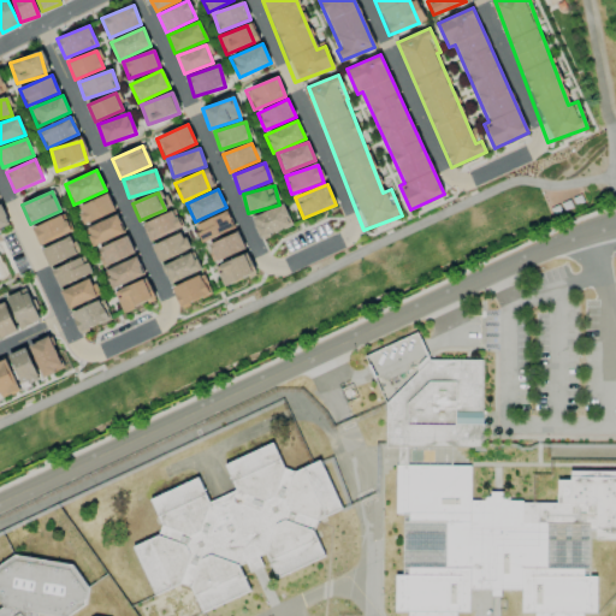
[(78,205),(83,223),(114,213),(108,195),(78,205)]
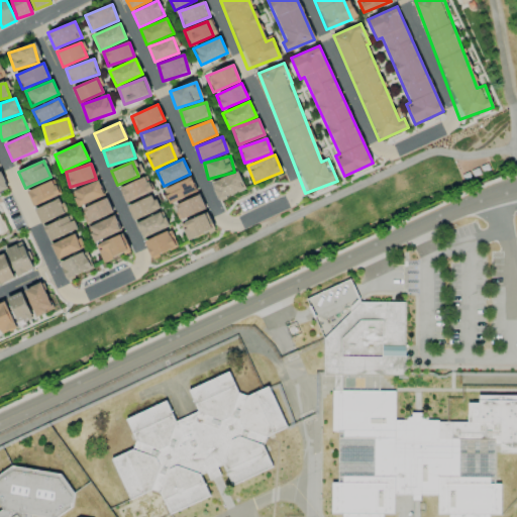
[(211,182),(218,200),(245,189),(238,171),(211,182)]
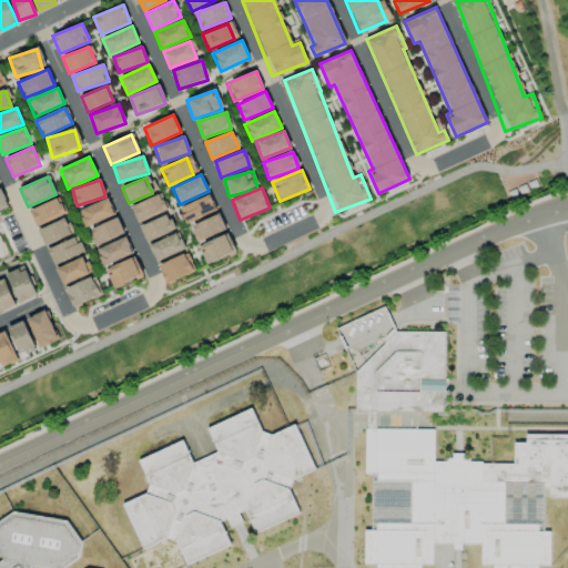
[(0,212),(9,209),(1,189),(0,189),(0,212)]
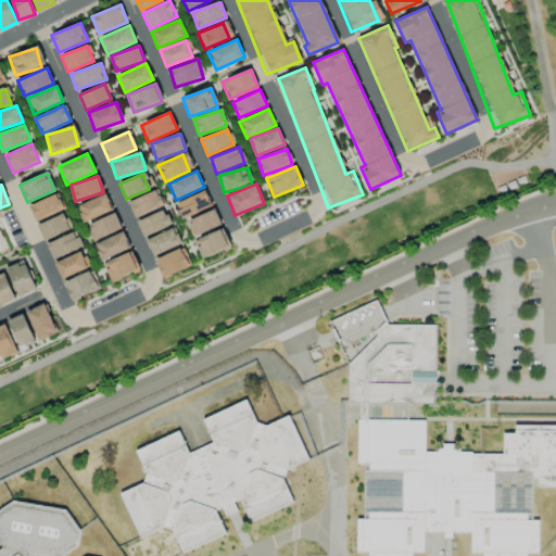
[(175,204),(182,219),(212,206),(204,190),(175,204)]
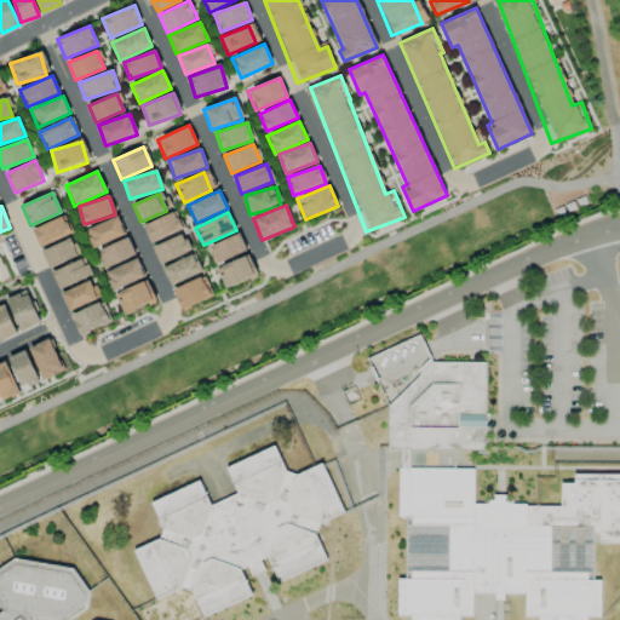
[(182,231),(176,213),(144,223),(150,241),(182,231)]
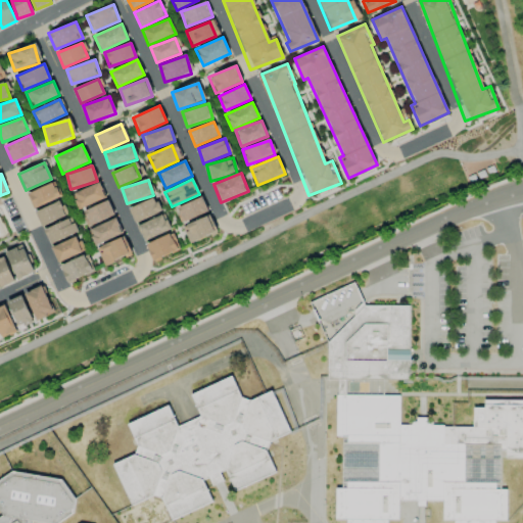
[(28,193),(34,208),(60,197),(53,182),(28,193)]
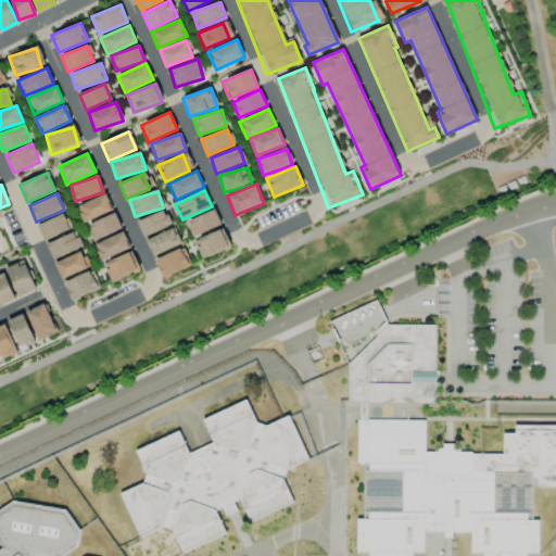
[(76,206),(84,223),(112,210),(105,194),(76,206)]
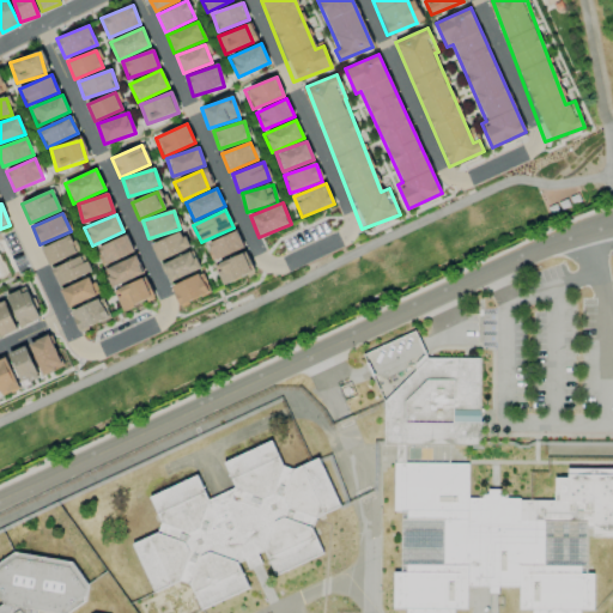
[(190,249),(184,231),(151,242),(157,260),(190,249)]
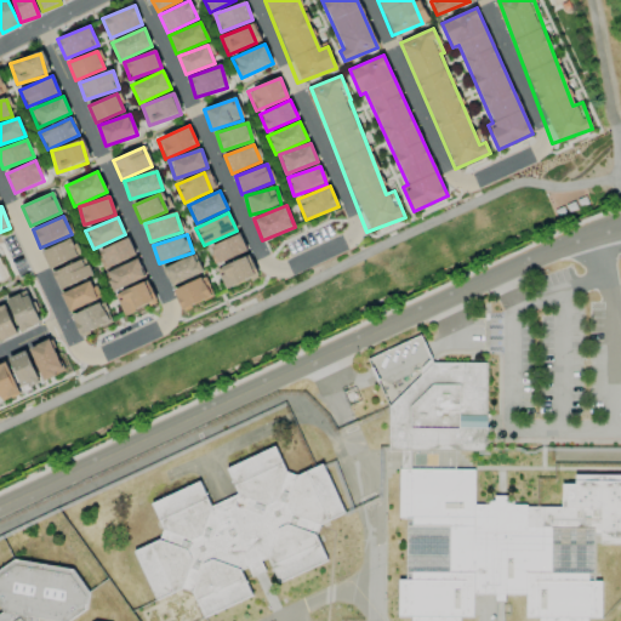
[(209,245),(215,263),(246,252),(240,234),(209,245)]
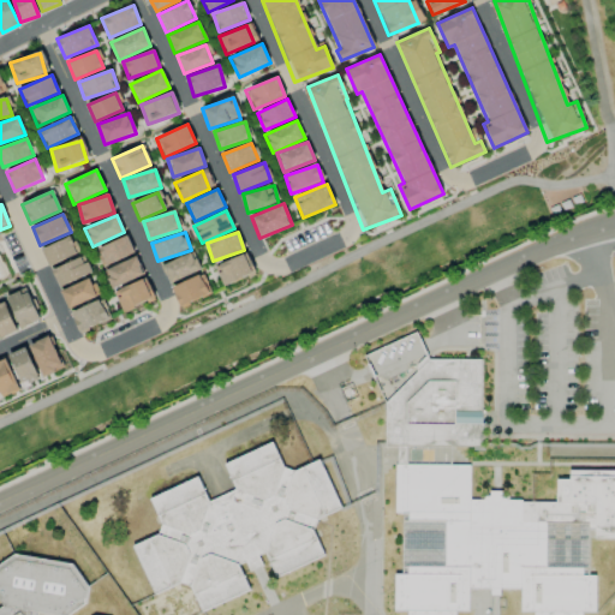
[(103,267),(135,254),(127,236),(96,249),(103,267)]
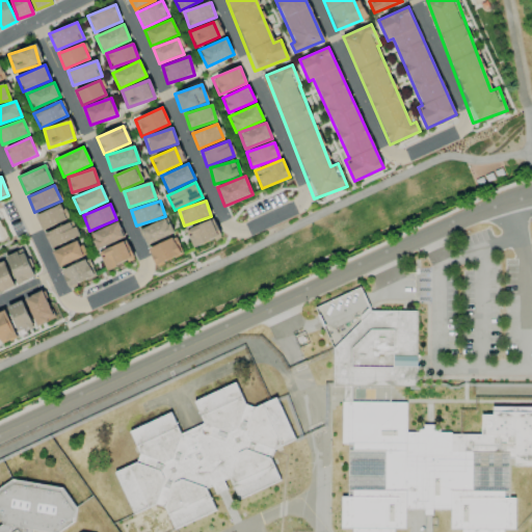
[(35,215),(42,230),(67,219),(60,205),(35,215)]
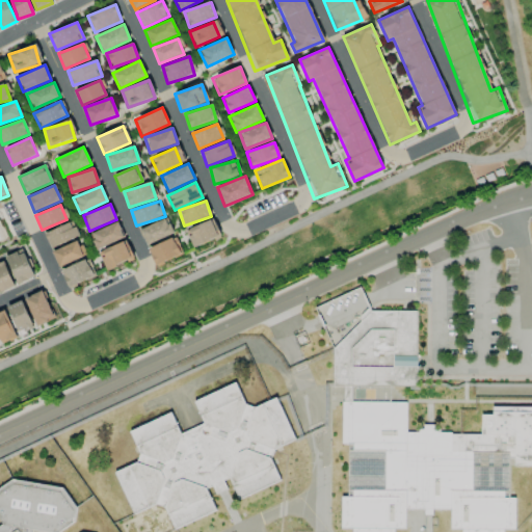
[(140,229),(145,244),(173,235),(167,219),(140,229)]
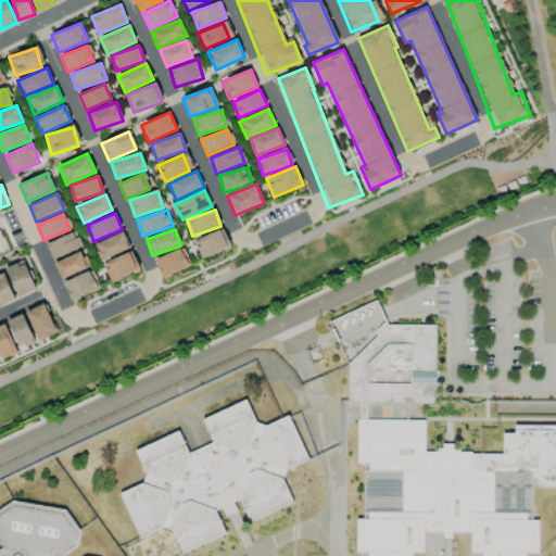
[(194,239),(201,258),(228,249),(222,230),(194,239)]
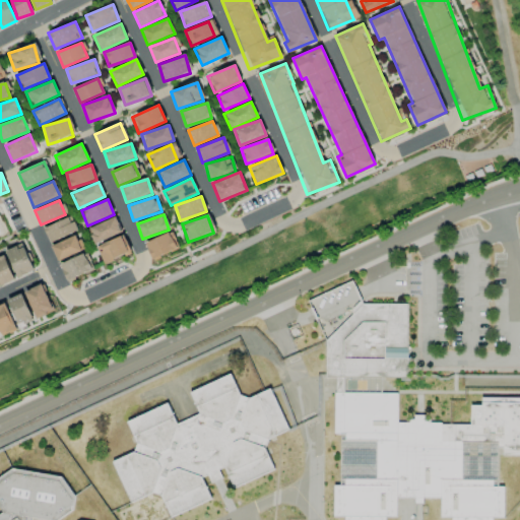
[(44,228),(50,243),(76,231),(70,216),(44,228)]
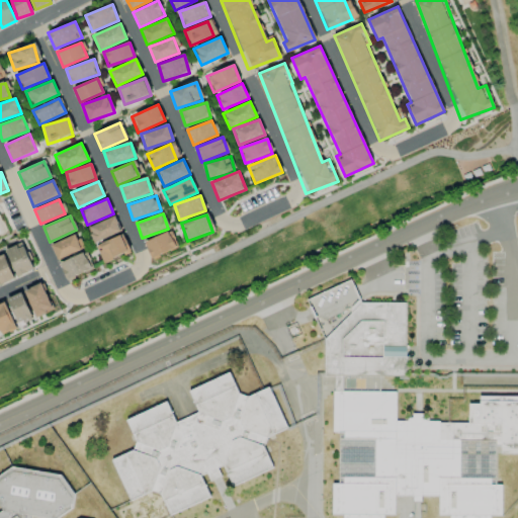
[(88,228),(94,242),(120,232),(115,217),(88,228)]
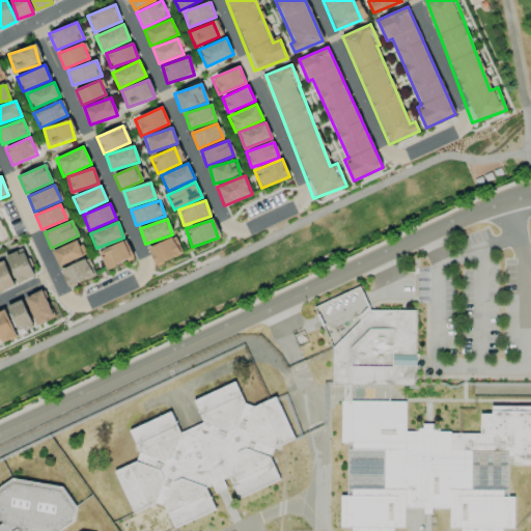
[(148,247),(155,263),(182,254),(175,236),(148,247)]
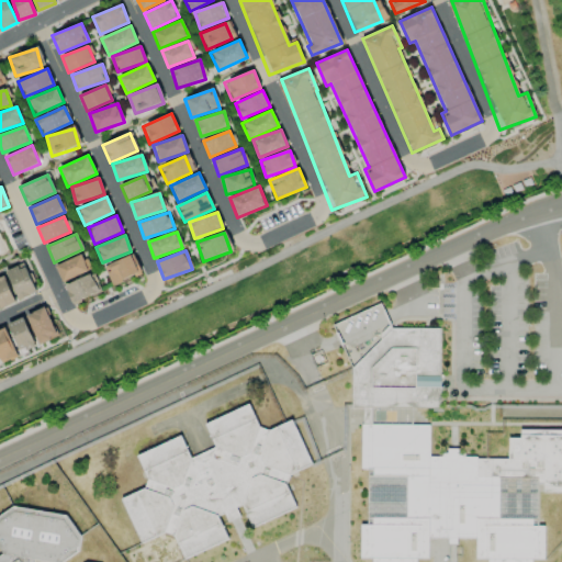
[(89,271),(81,254),(55,266),(63,282),(89,271)]
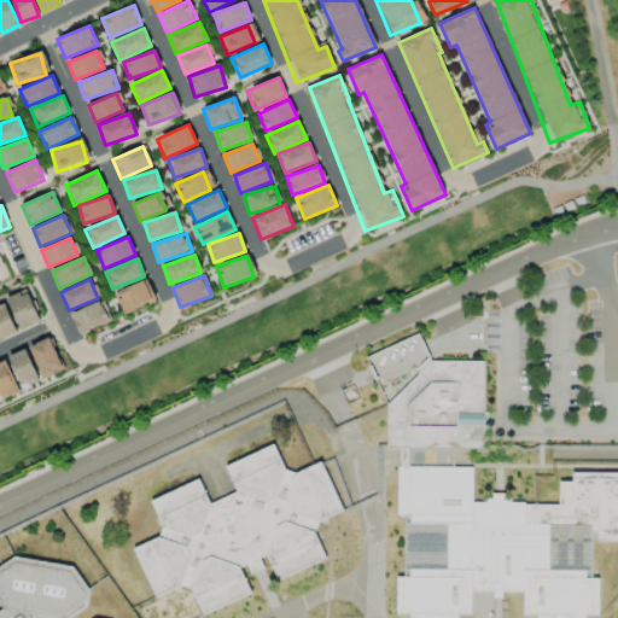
[(124,314),(153,301),(144,280),(115,292),(124,314)]
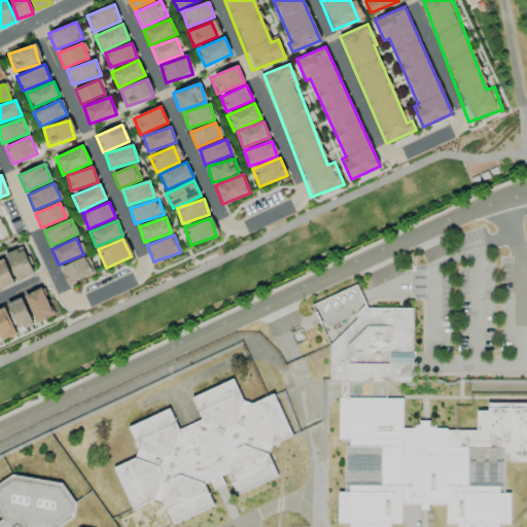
[(34,276),(24,247),(7,253),(16,282),(34,276)]
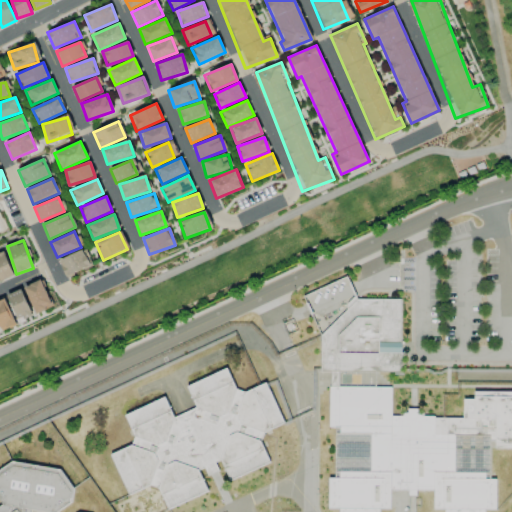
[(0,251),(0,280),(13,276),(4,250),(0,251)]
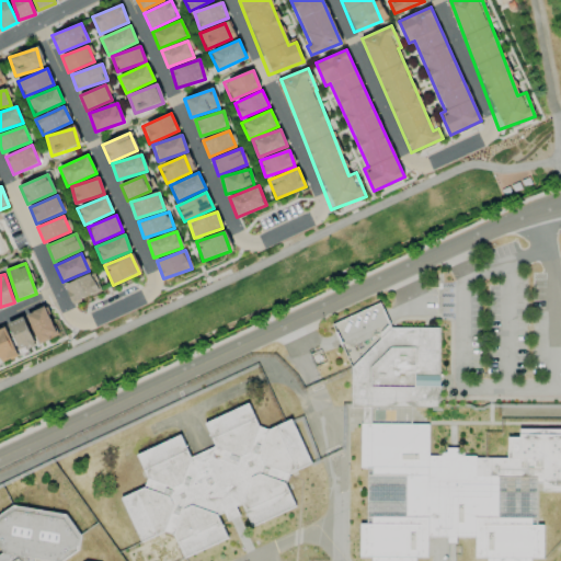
[(70,301),(98,294),(93,275),(65,282),(70,301)]
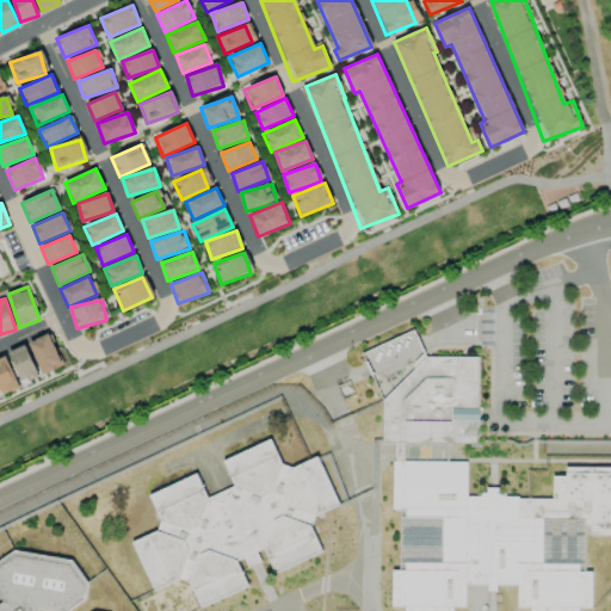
[(30,341),(41,372),(61,366),(50,334),(30,341)]
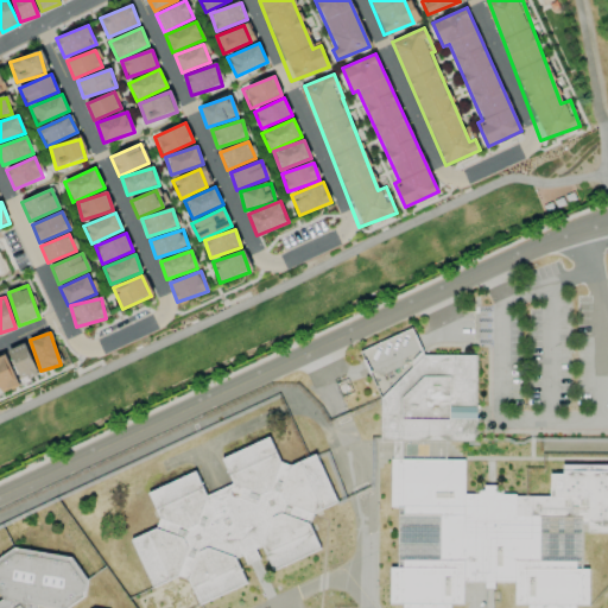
[(8,350),(21,381),(38,373),(25,343),(8,350)]
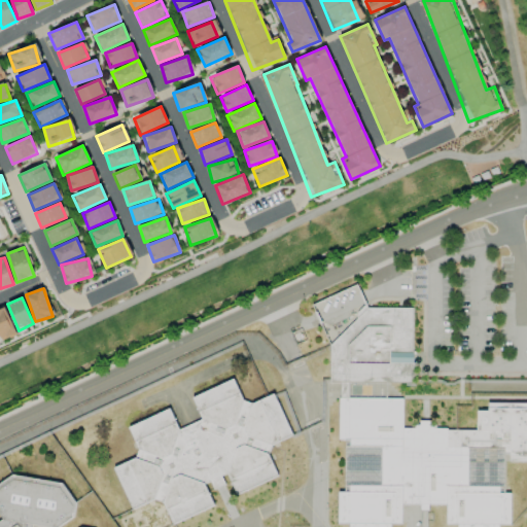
[(0,308),(0,340),(15,336),(6,307),(0,308)]
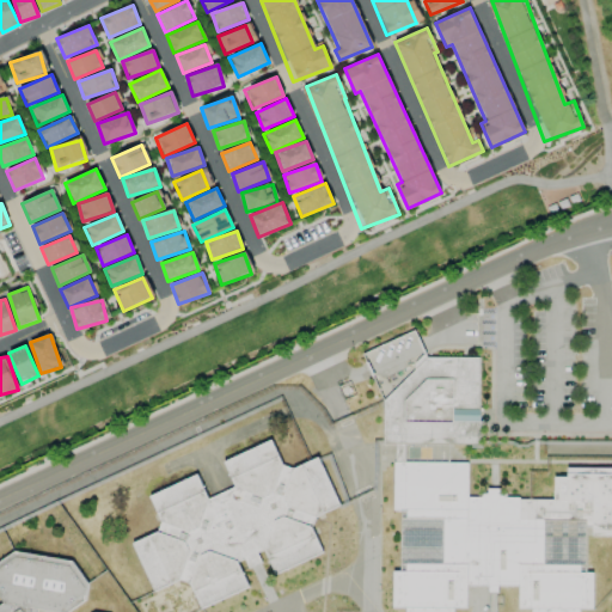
[(396,611),(453,611),(453,609),(467,609),(466,588),(518,587),(518,611),(579,611),(579,610),(589,610),(587,532),(611,531),(611,469),(552,471),(552,496),(485,496),(485,497),(467,497),(466,463),(448,464),(448,445),(479,444),(478,367),(381,368),(383,445),(397,444),(398,463),(393,463),(396,611)]
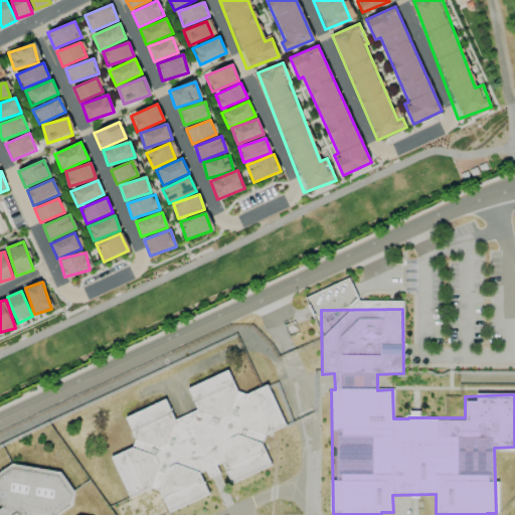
[(272,467),(260,436),(285,426),(269,384),(238,396),(228,371),(187,386),(196,410),(174,419),(166,400),(125,416),(136,447),(112,456),(128,498),(158,486),(167,511),(210,495),(204,479),(223,472),(227,483),(272,467)]
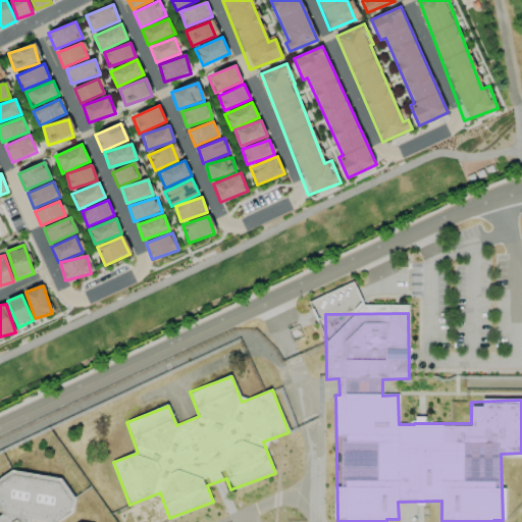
[(55,521),(74,512),(65,477),(11,472),(0,477),(0,521),(55,521)]
